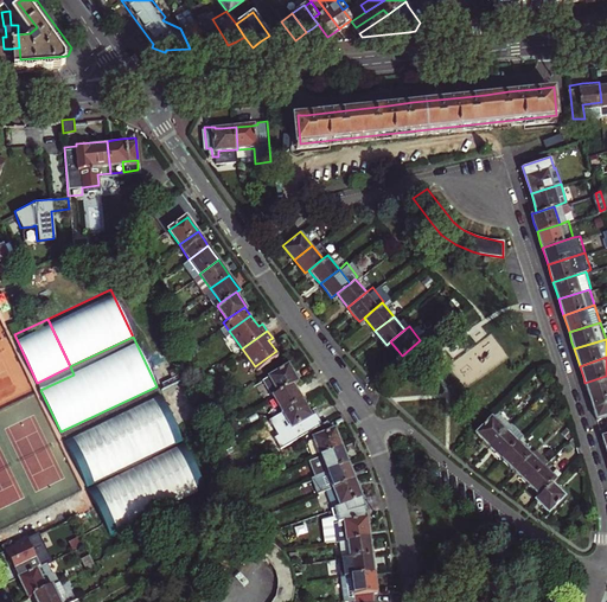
[(276,390),(292,382),(298,378),(293,371),(288,362),(275,370),(267,373),(276,390)]
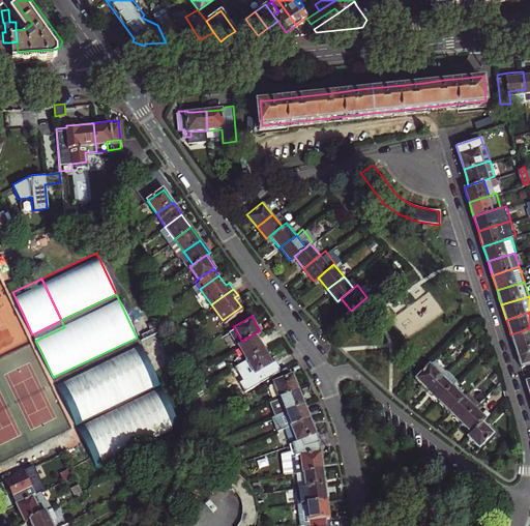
[(61,320),(32,334),(35,341),(64,327),(61,320)]
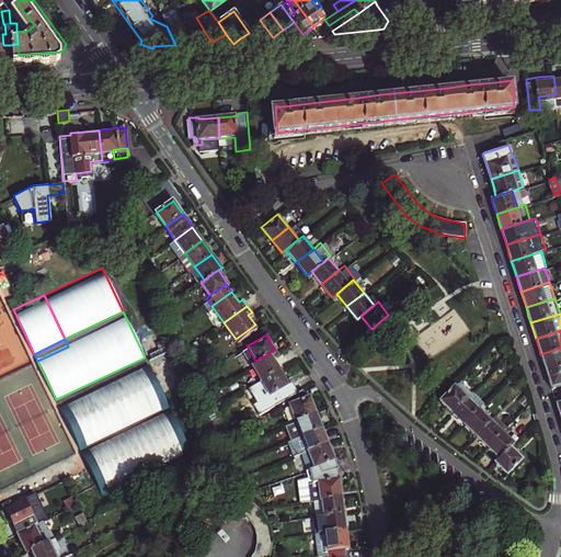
[(560,365),(560,348),(540,354),(544,364),(546,371),(560,365)]
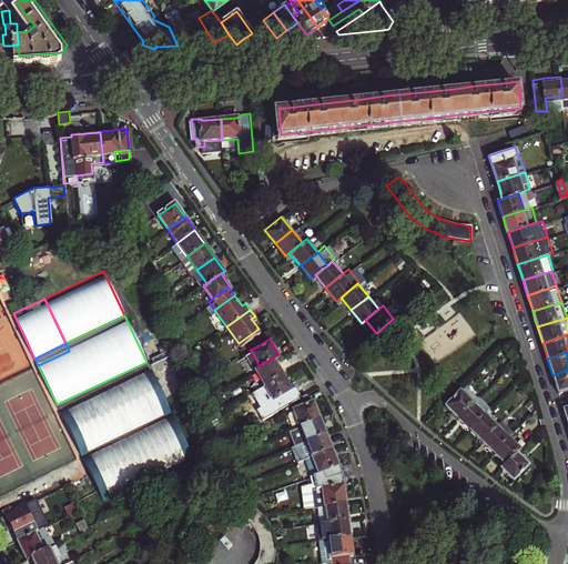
[(280,368),(273,358),(259,365),(254,368),(263,384),(282,372),(280,368)]
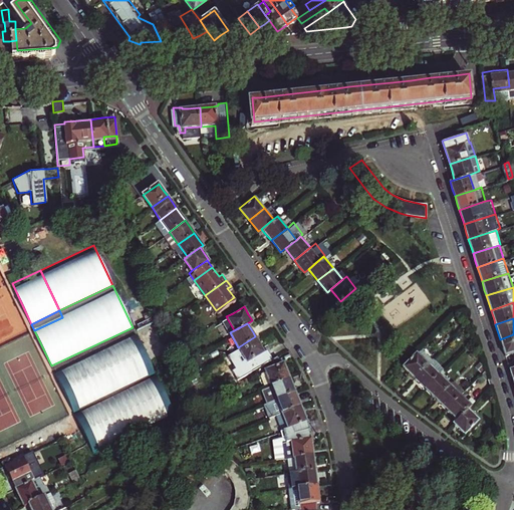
[(135,331),(52,369),(71,411),(154,371),(135,331)]
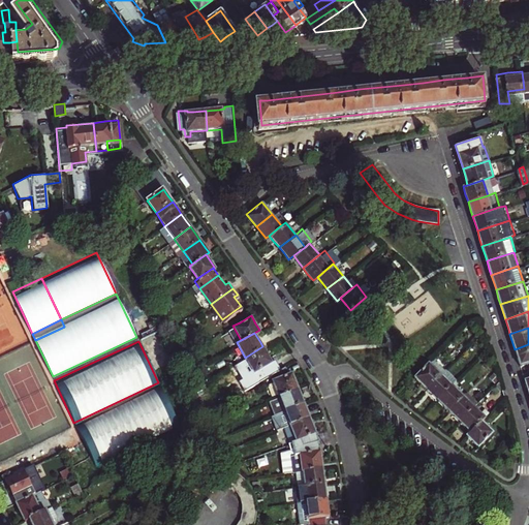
[(528,368),(528,344),(515,349),(518,360),(520,365),(526,363),(528,369),(528,368)]
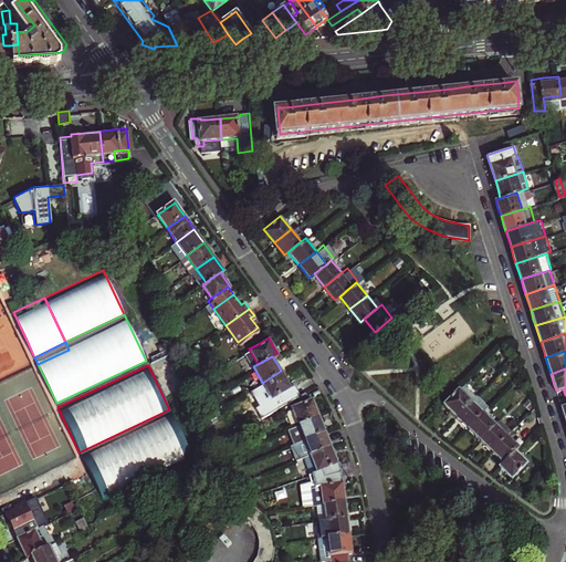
[(281,371),(262,383),(276,408),(289,401),(301,394),(294,384),(290,386),(287,383),(281,371)]
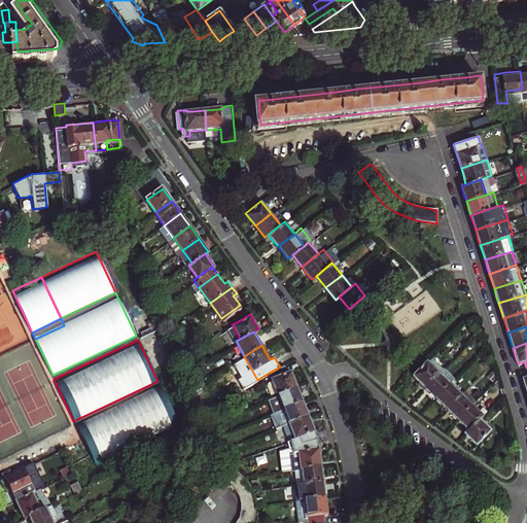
[(418,379),(423,385),(437,370),(442,365),(431,354),(412,374),(418,379)]
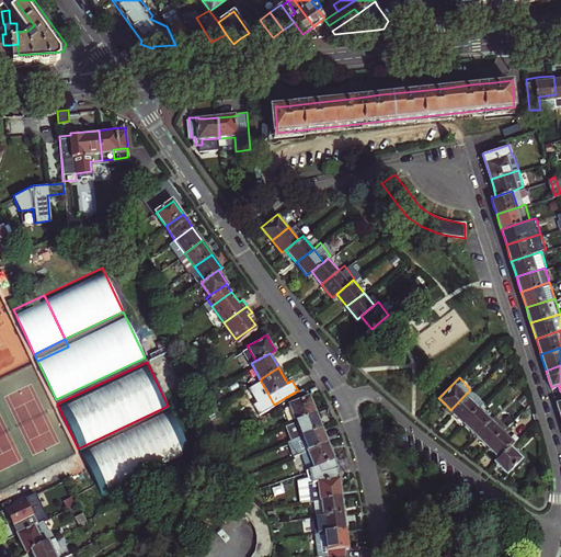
[(298,390),(286,397),(295,419),(316,410),(311,399),(308,394),(306,395),(304,387),(298,390)]
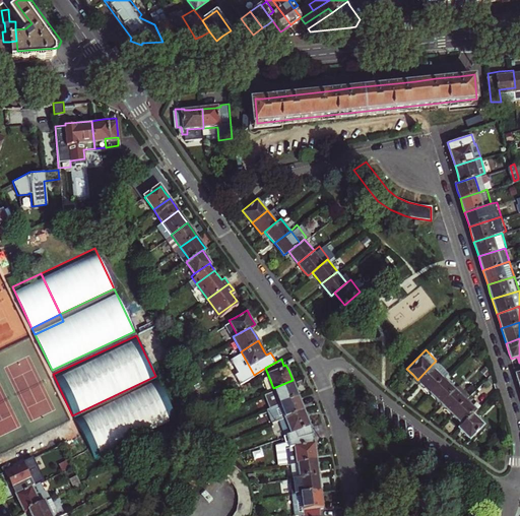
[(448,371),(438,360),(436,361),(432,365),(443,377),(448,371)]
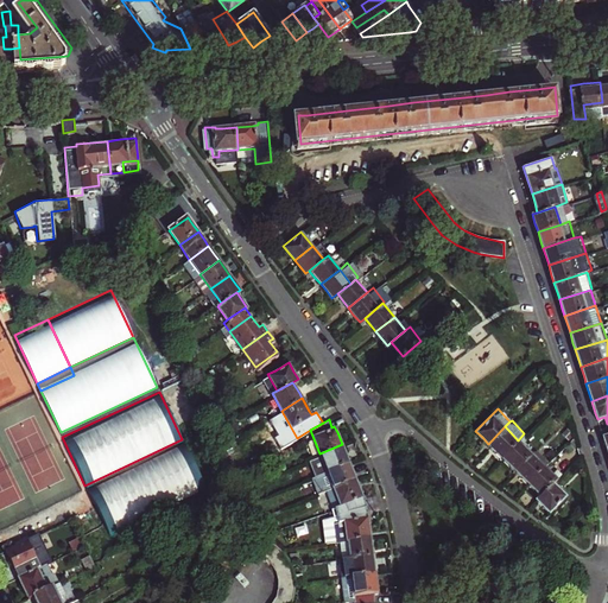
[(505,426),(488,444),(494,450),(501,457),(518,440),(505,426)]
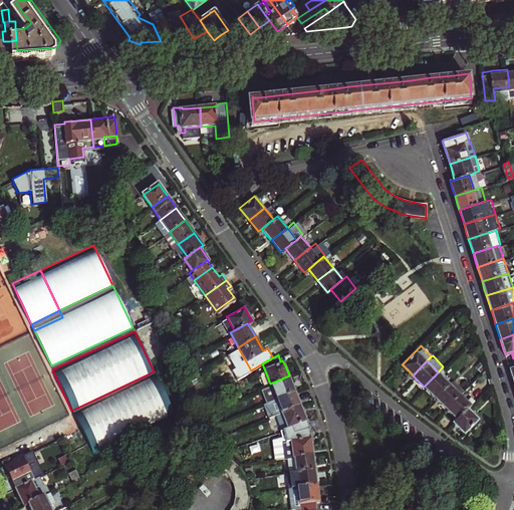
[(154,371),(71,411),(90,451),(173,413),(154,371)]
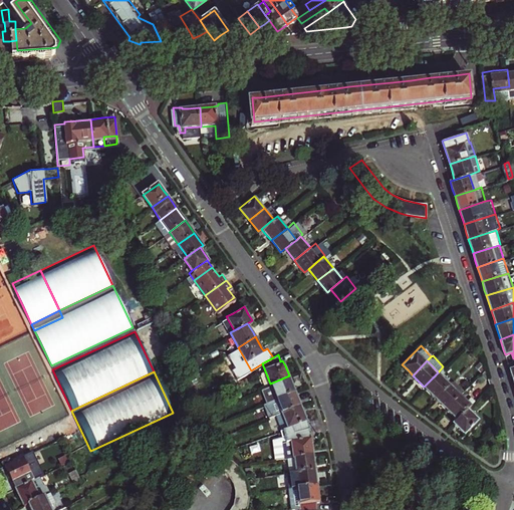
[(438,372),(424,387),(429,391),(434,397),(448,383),(438,372)]
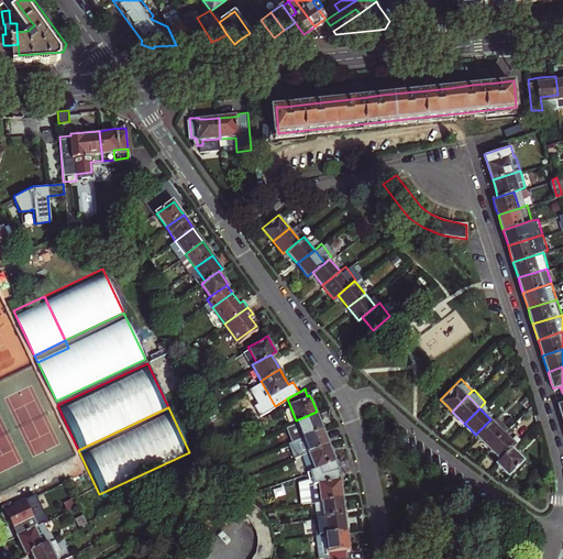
[(320,422),(317,412),(296,420),(288,424),(295,438),(322,427),(320,422)]
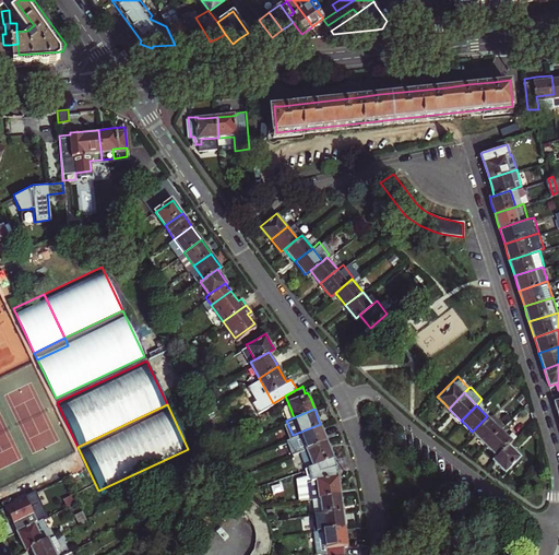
[(487,416),(472,432),(478,437),(484,444),(499,427),(506,422),(494,410),(487,416)]
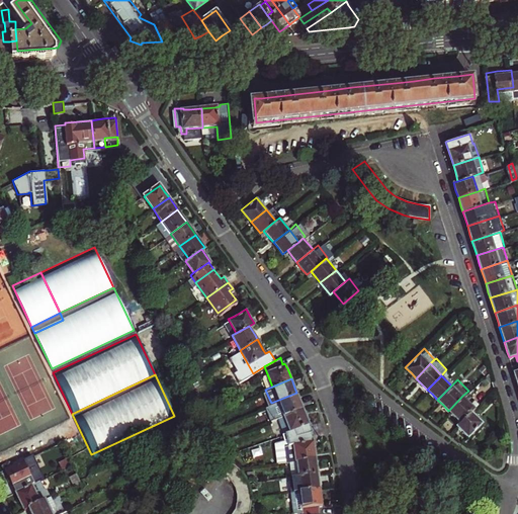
[(299,402),(296,393),(271,403),(264,406),(269,420),(276,417),(301,407),(299,402)]
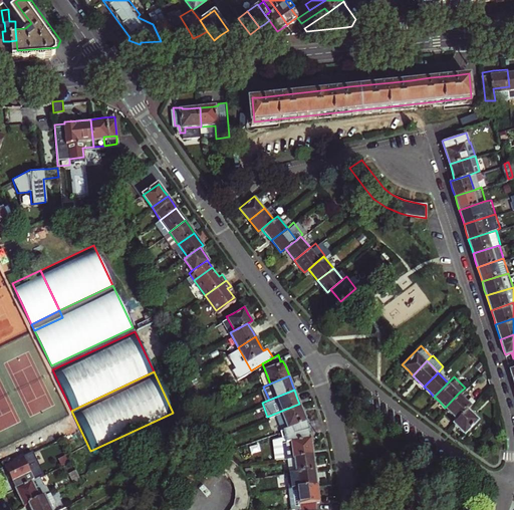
[(450,412),(456,418),(468,406),(470,403),(459,393),(445,408),(450,412)]
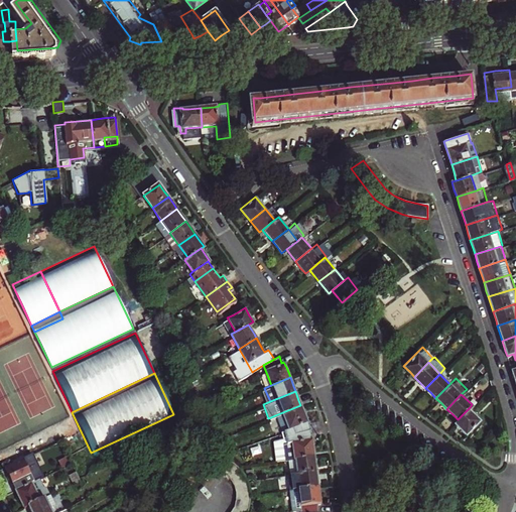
[(482,415),(472,404),(470,407),(480,418),(482,415)]
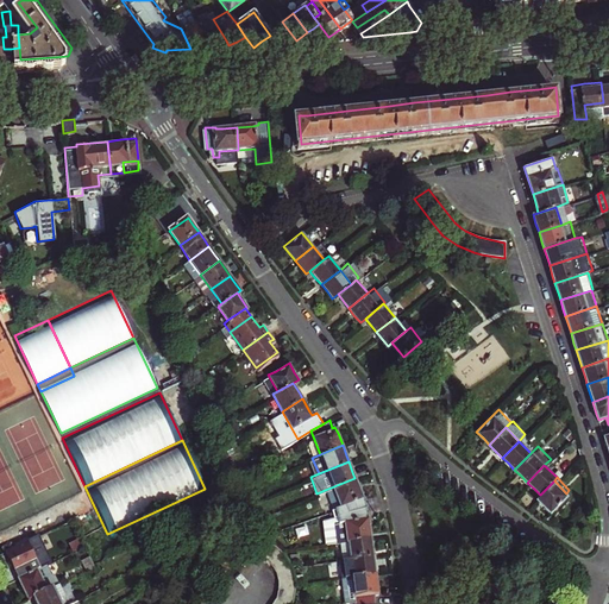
[(355,478),(325,490),(332,508),(331,508),(333,514),(365,505),(360,492),(355,478)]
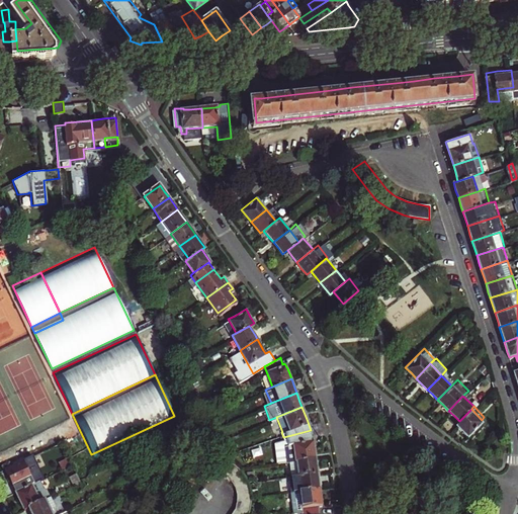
[(467,434),(482,420),(471,409),(459,421),(456,424),(463,430),(467,434)]
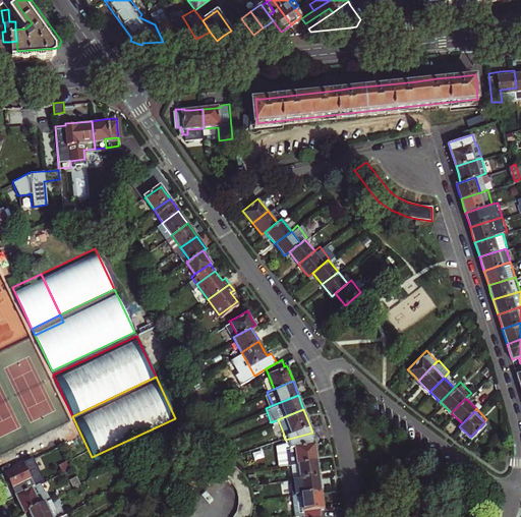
[(279,463),(291,461),(317,457),(316,449),(315,442),(312,433),(285,440),(275,442),(279,463)]
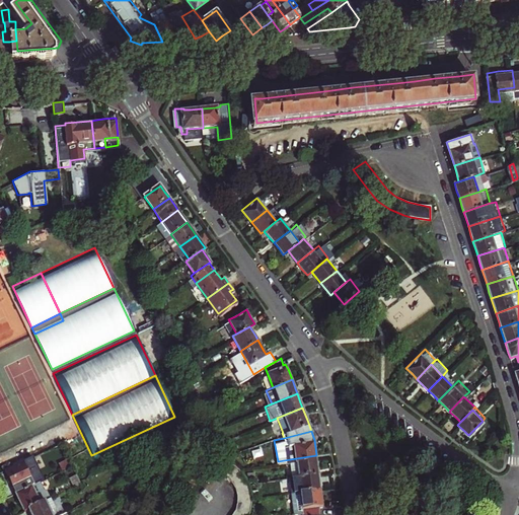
[(12,483),(16,491),(33,484),(42,480),(45,477),(33,455),(6,468),(12,483)]
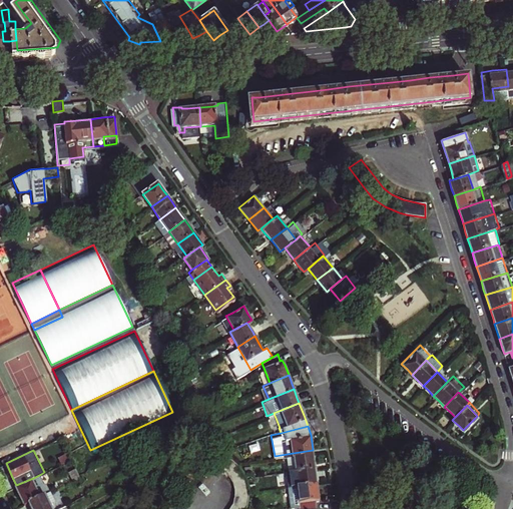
[(287,454),(290,469),(315,466),(314,460),(313,450),(287,454)]
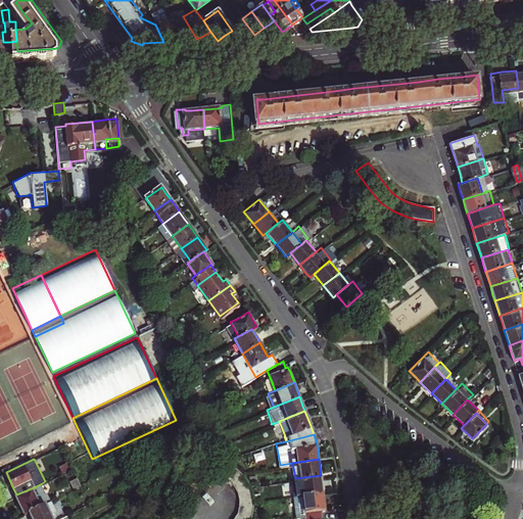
[(245,518),(249,511),(250,506),(250,501),(250,494),(248,489),(246,484),(242,478),(238,471),(222,462),(216,474),(222,477),(227,481),(231,488),(234,497),(234,508),(227,518),(245,518)]
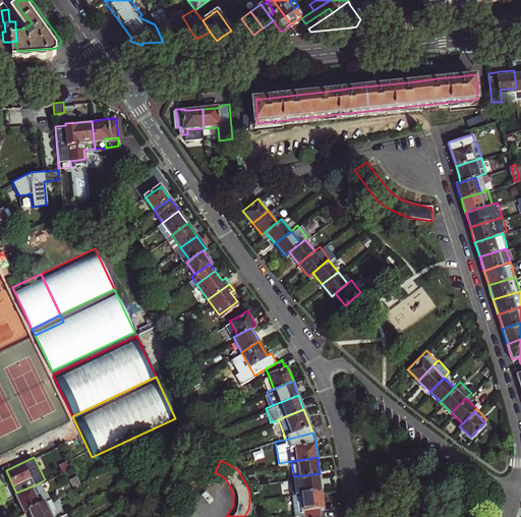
[(320,473),(294,476),(296,492),(322,487),(322,482),(320,473)]
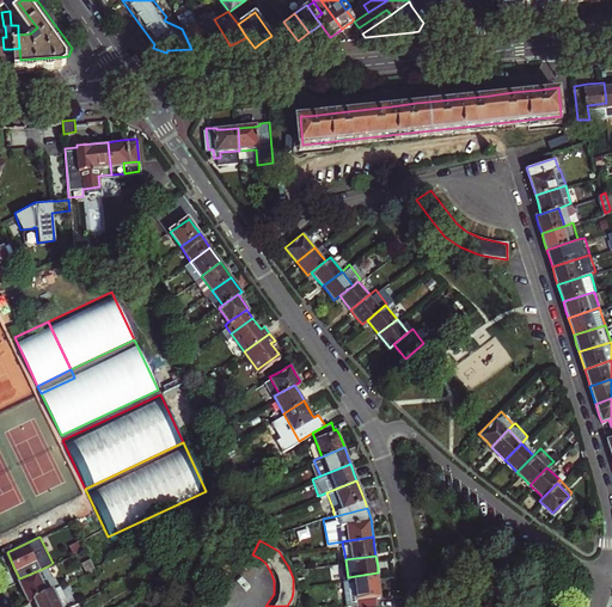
[(54,574),(49,565),(40,570),(49,590),(54,588),(62,584),(57,576),(54,574)]
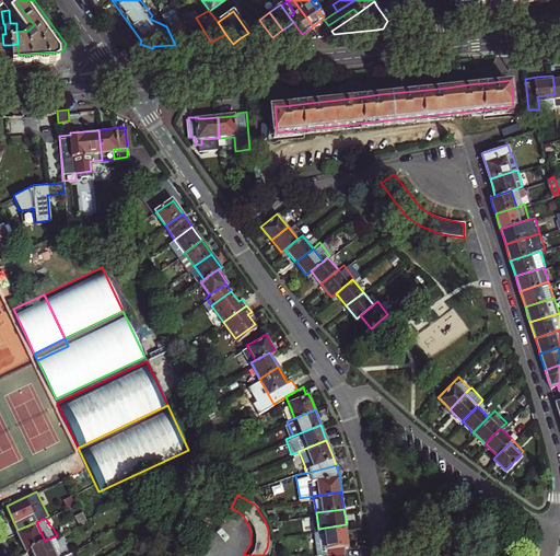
[(22,541),(26,549),(32,546),(45,541),(36,522),(18,530),(22,541)]
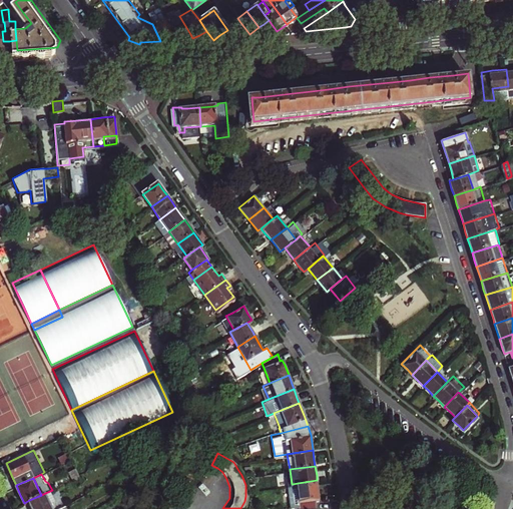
[(317,480),(292,484),(289,484),(292,506),(295,506),(317,506),(317,497),(320,497),(319,493),(317,480)]
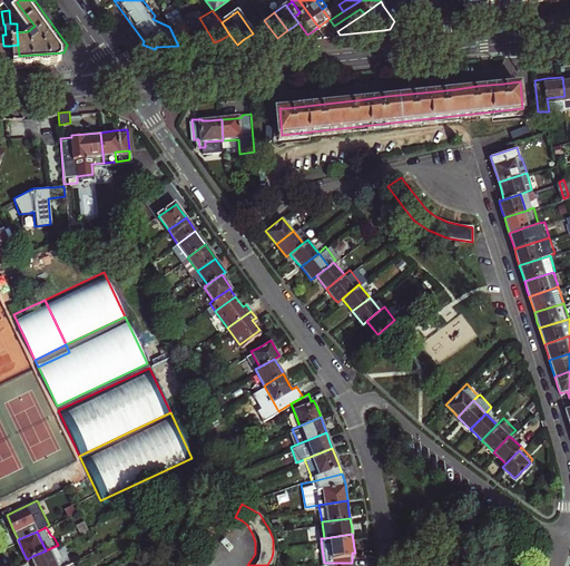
[(59,565),(50,548),(46,550),(32,556),(37,565),(59,565)]
